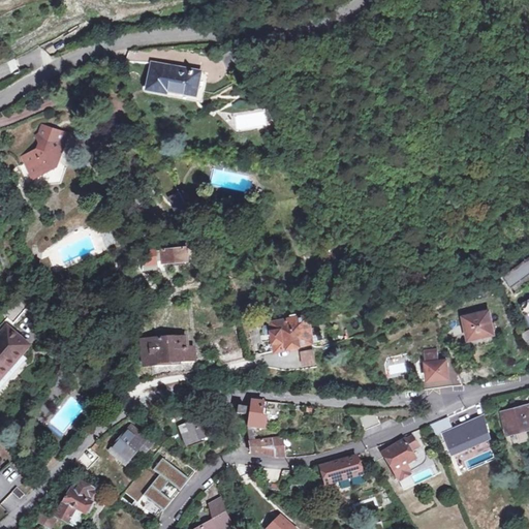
[(228,68),(243,60),(236,48),(221,55),(228,68)]
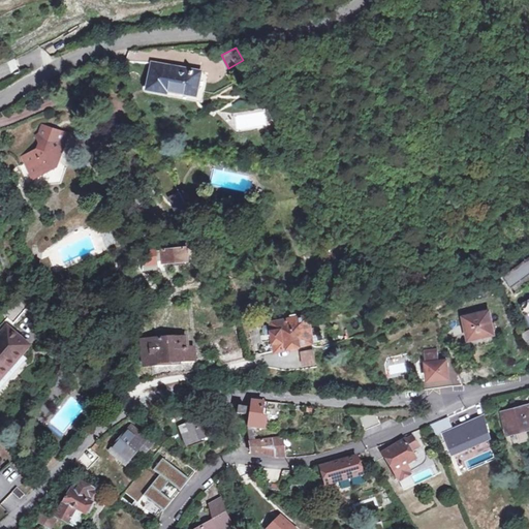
[(160,90),(167,91),(168,89),(197,93),(201,70),(153,61),(148,88),(160,90)]
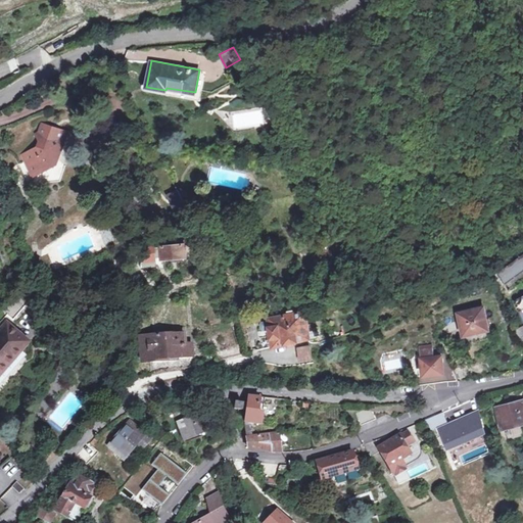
[(25,168),(32,182),(45,175),(46,171),(57,165),(64,140),(50,135),(40,140),(43,145),(25,155),(20,147),(8,153),(17,172),(25,168)]
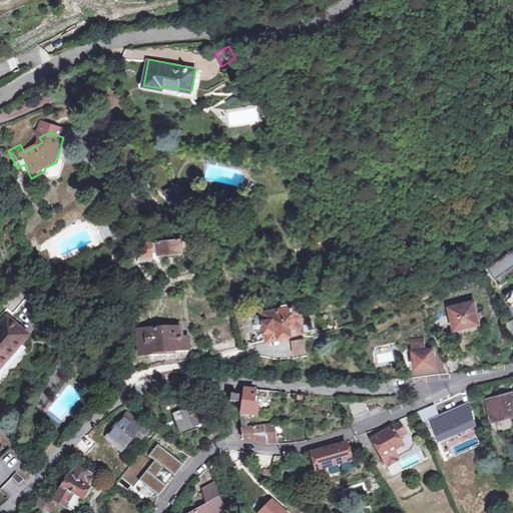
[(187,200),(186,197),(188,196),(185,190),(182,192),(180,186),(176,188),(184,202),(187,200)]
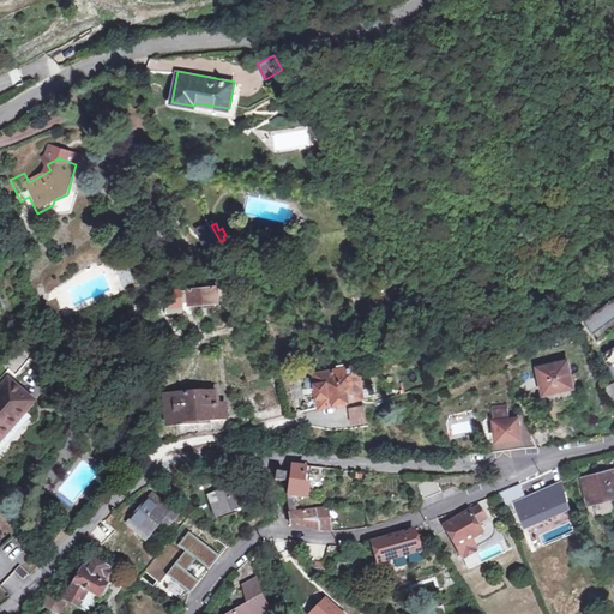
[(402,282),(399,272),(391,274),(392,283),(402,282)]
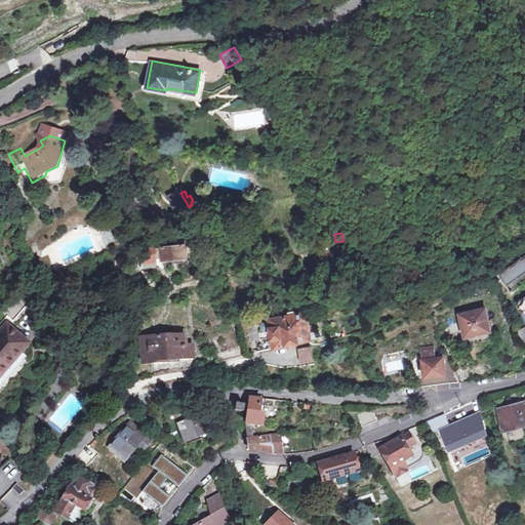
[(162,247),(162,249),(162,257),(163,259),(187,257),(186,246),(162,247)]
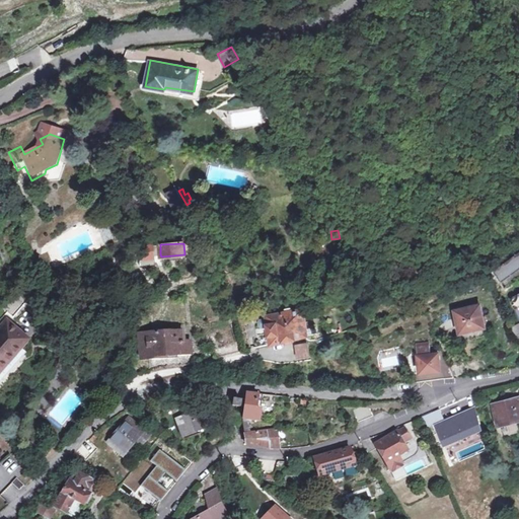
[(160,254),(160,246),(147,247),(148,255),(160,254)]
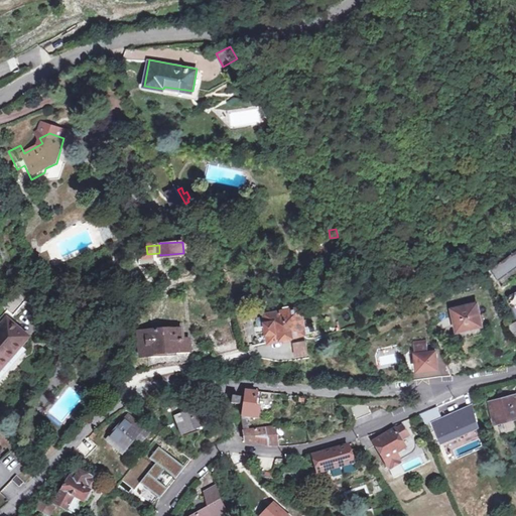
[(515,255),(492,269),(499,281),(515,270),(515,255)]
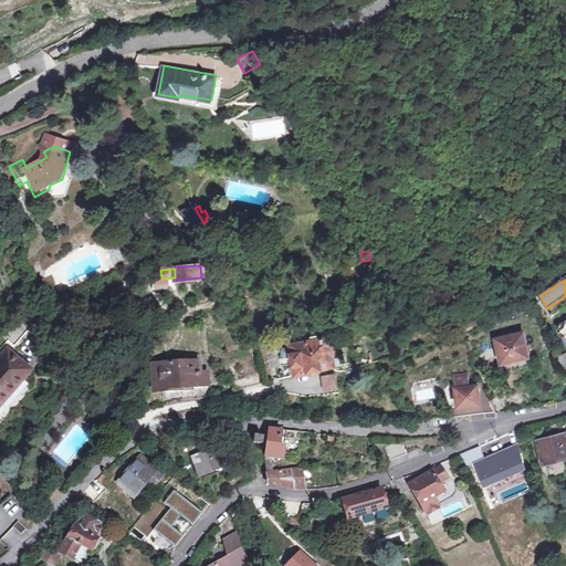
[(528,357),(522,333),(494,339),(501,364),(528,357)]
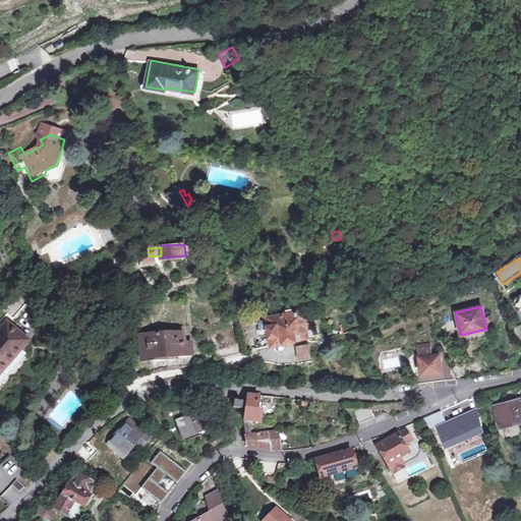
[(308,338),(307,330),(304,310),(293,312),(293,310),(291,309),(286,310),(285,312),(285,314),(268,319),(269,326),(272,338),(273,346),(307,338),(308,338)]
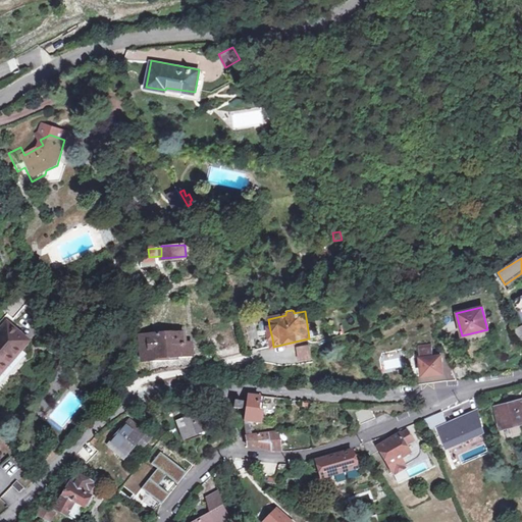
[(0,374),(29,343),(6,323),(0,329),(0,374)]
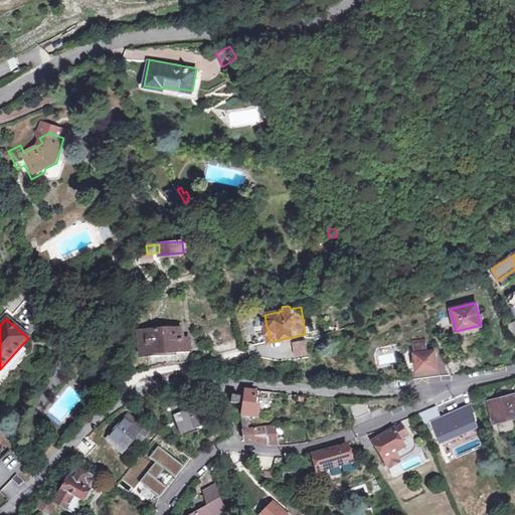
[(514,320),(505,325),(508,331),(514,328),(514,330),(514,320)]
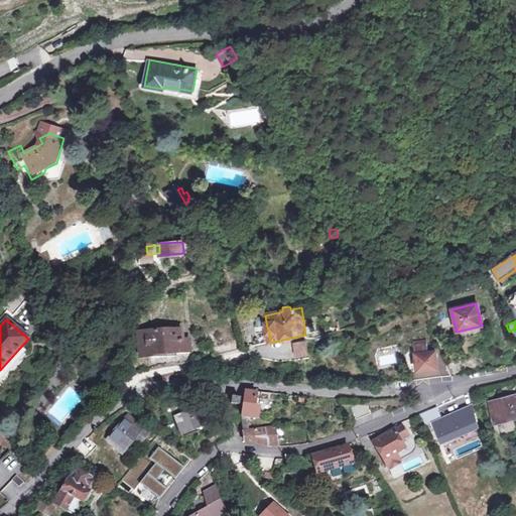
[(164,356),(164,354),(189,352),(187,340),(181,340),(180,329),(139,333),(141,358),(164,356)]
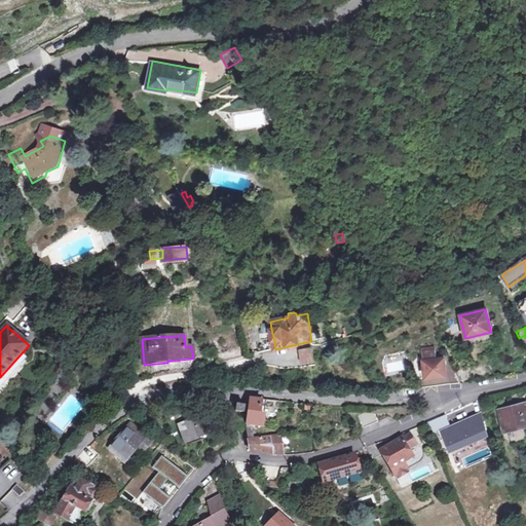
[(302,363),(313,362),(311,353),(311,348),(300,350),(301,355),(302,363)]
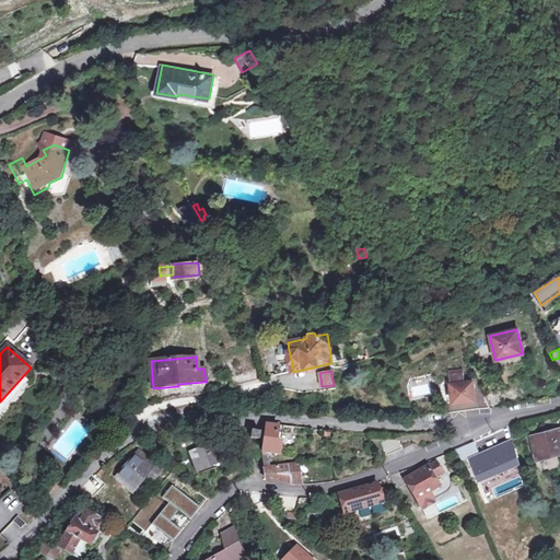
[(448,375),(452,404),(475,401),(473,383),(465,384),(464,374),(448,375)]
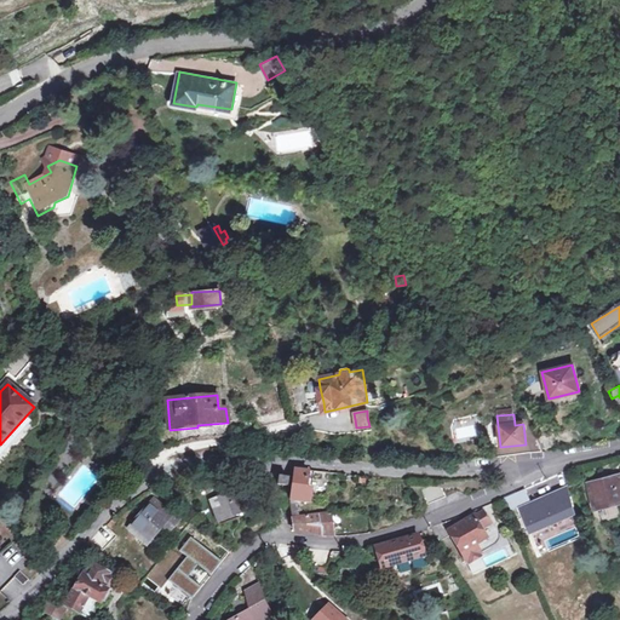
[(285,451),(297,451),(297,435),(285,435),(285,451)]
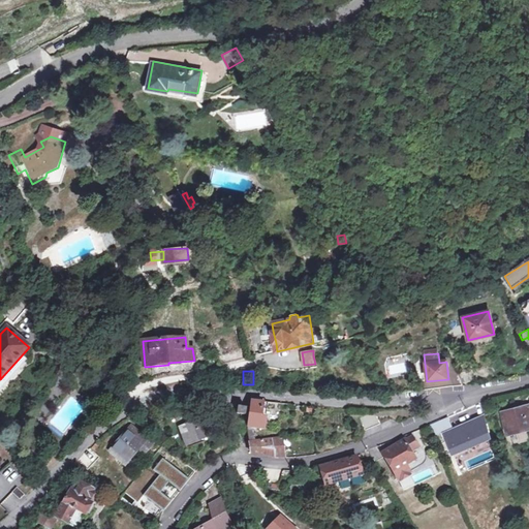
[(474,383),(472,372),(458,374),(462,384),(474,383)]
